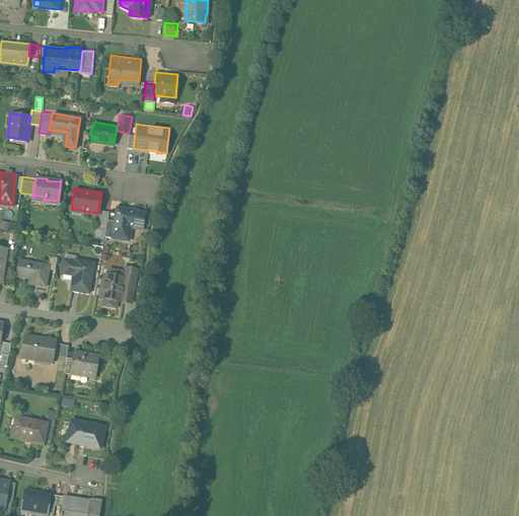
[(145,212),(117,207),(115,219),(114,223),(112,236),(125,238),(127,226),(142,228),(145,212)]
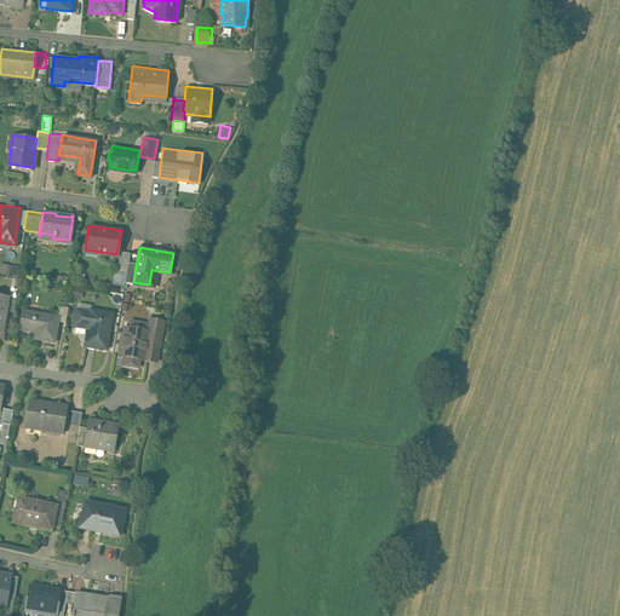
[(130,252),(121,251),(118,270),(126,272),(128,260),(130,252)]
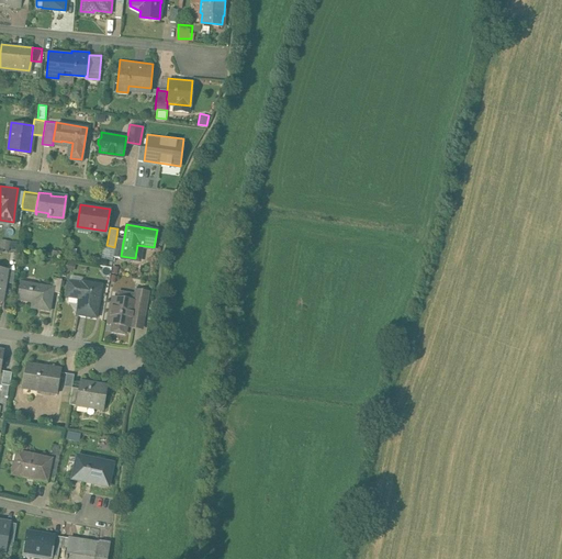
[(124,237),(116,236),(114,247),(113,255),(121,256),(123,242),(124,237)]
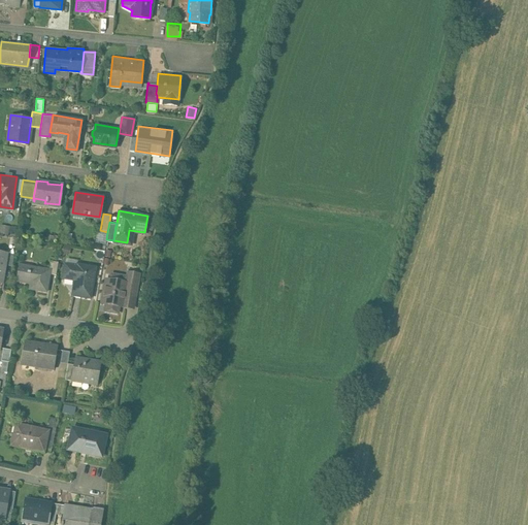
[(9,225),(1,223),(0,227),(0,231),(8,233),(9,225)]
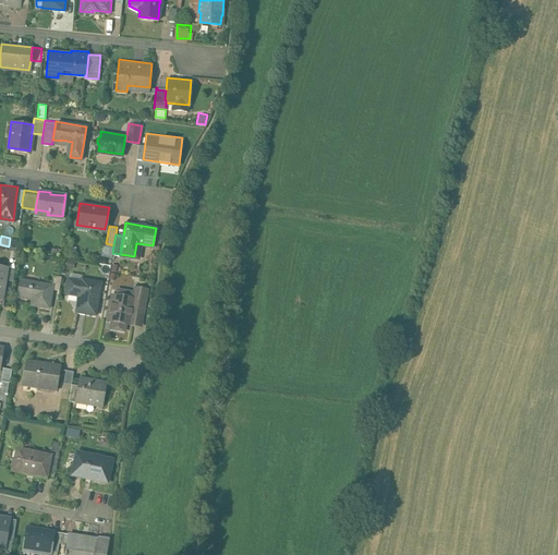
[(14,267),(8,266),(5,279),(13,280),(14,267)]
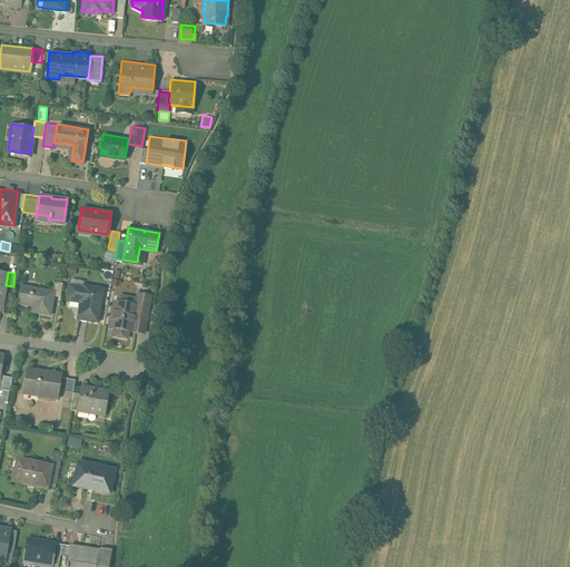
[(62,282),(55,281),(53,290),(52,294),(60,295),(62,282)]
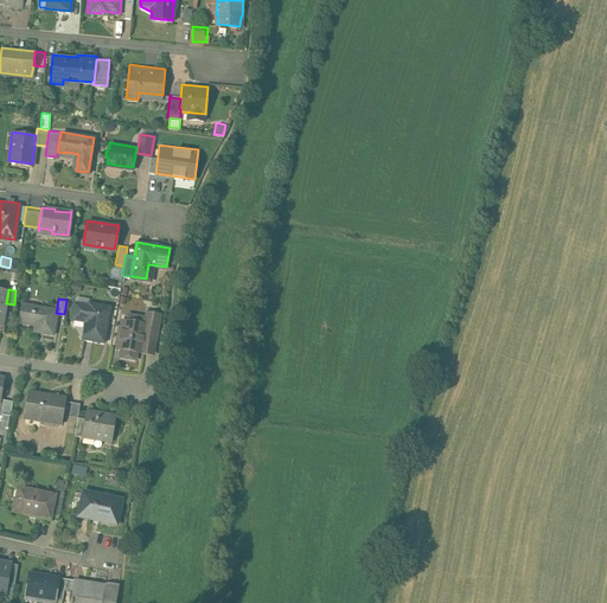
[(57,308),(21,302),(19,321),(20,319),(36,321),(33,329),(52,333),(56,313),(57,308)]
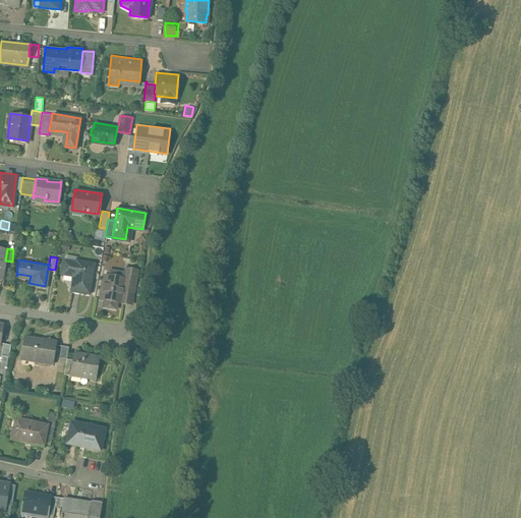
[(94,263),(75,260),(75,262),(63,260),(61,274),(73,276),(70,290),(89,293),(94,263)]
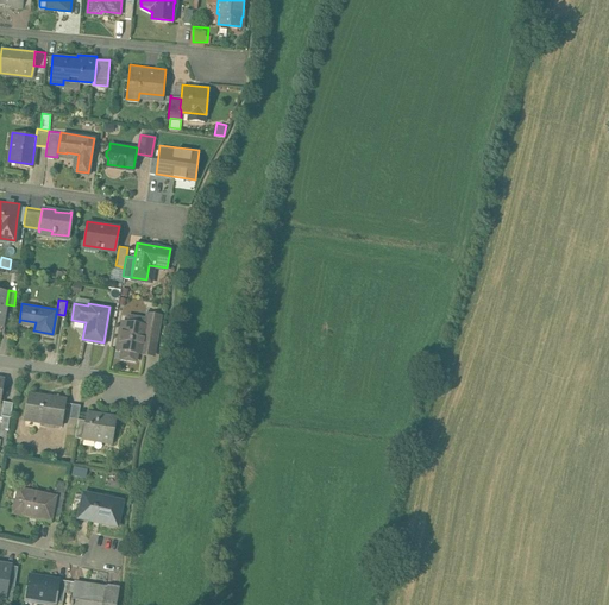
[(161,314),(148,312),(145,325),(146,325),(144,338),(156,340),(161,314)]
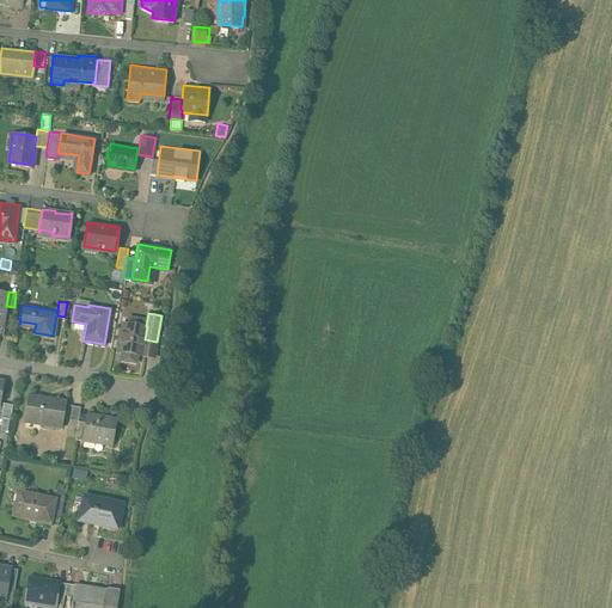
[(146,326),(123,321),(118,350),(123,351),(121,358),(135,361),(136,354),(141,354),(145,339),(147,326),(146,326)]
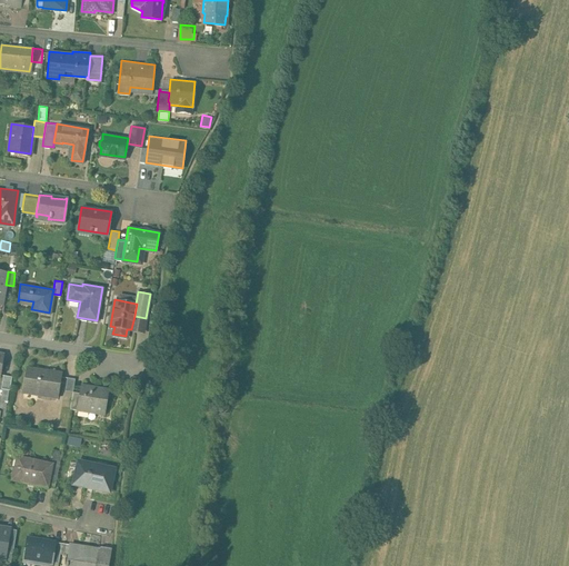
[(61,371),(27,366),(22,390),(57,396),(61,371)]
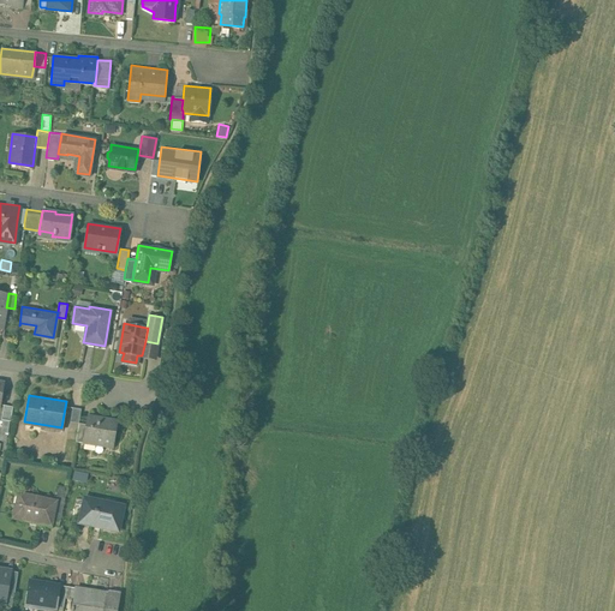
[(12,405),(4,403),(1,418),(10,419),(12,405)]
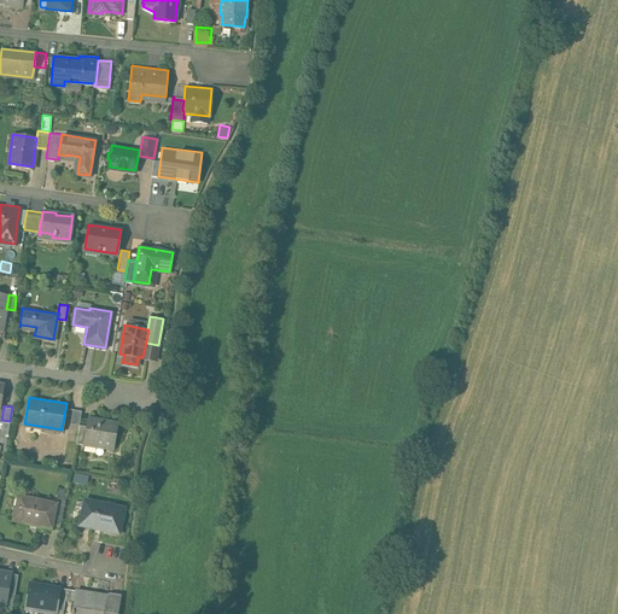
[(81,409),(73,408),(70,422),(79,424),(81,409)]
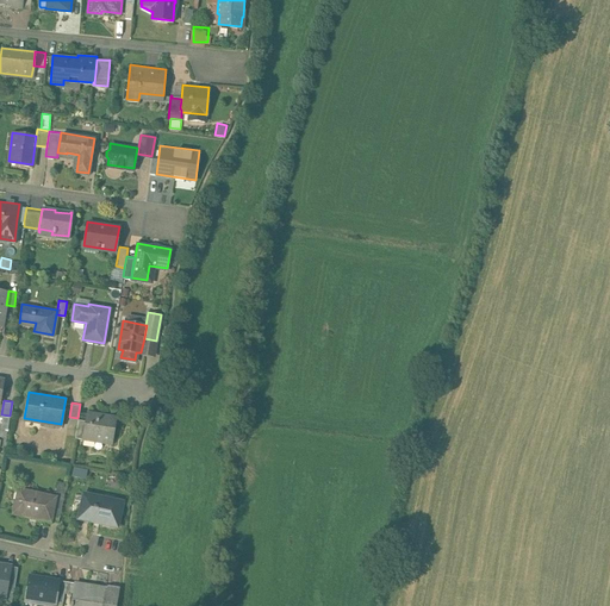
[(116,417),(87,412),(86,419),(83,438),(95,439),(95,435),(111,437),(110,442),(111,443),(116,417)]
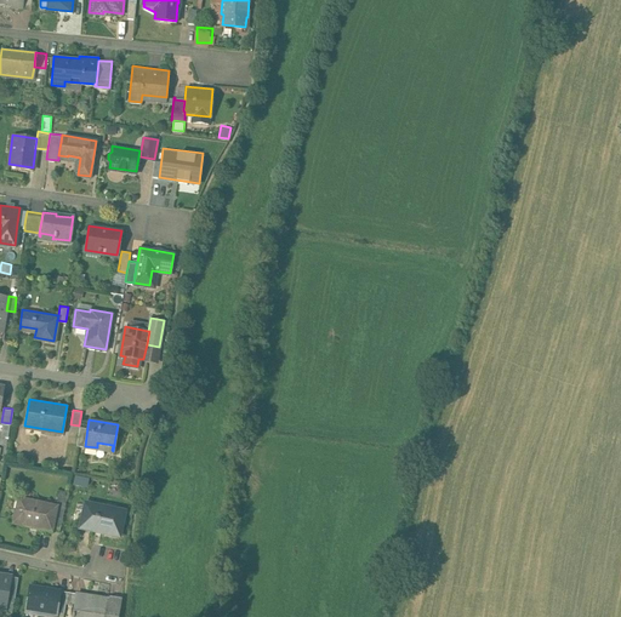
[(87,427),(79,426),(77,444),(85,446),(87,427)]
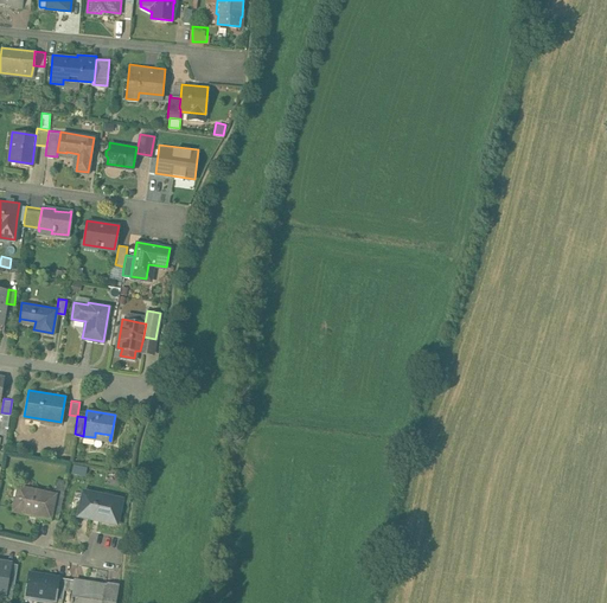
[(87,473),(88,466),(75,463),(74,469),(87,473)]
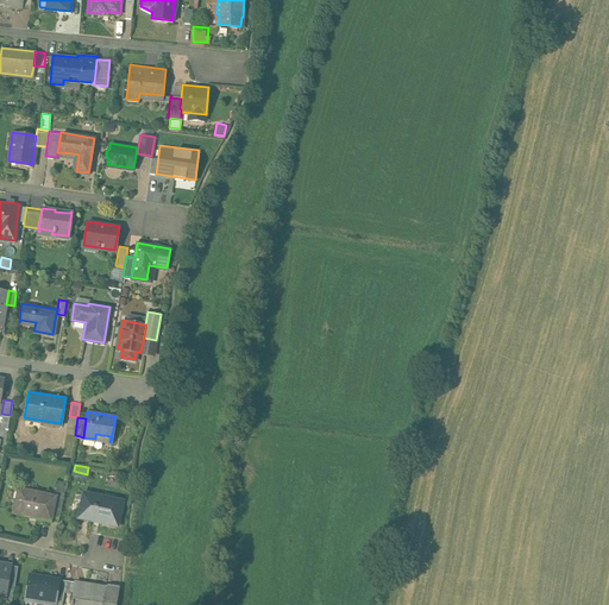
[(55,495),(18,486),(13,511),(51,520),(51,517),(56,495),(55,495)]
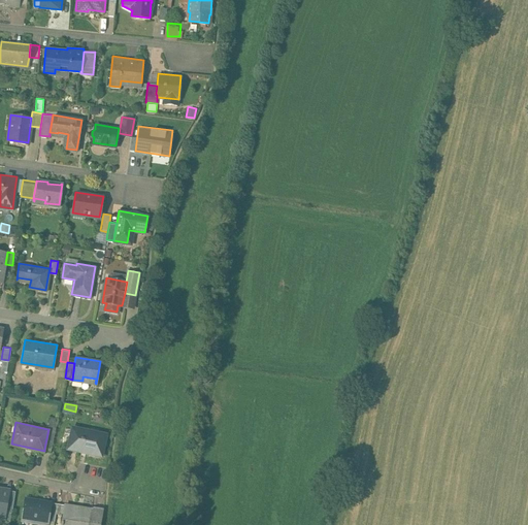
[(56,427),(48,426),(47,429),(48,429),(44,449),(51,451),(56,427)]
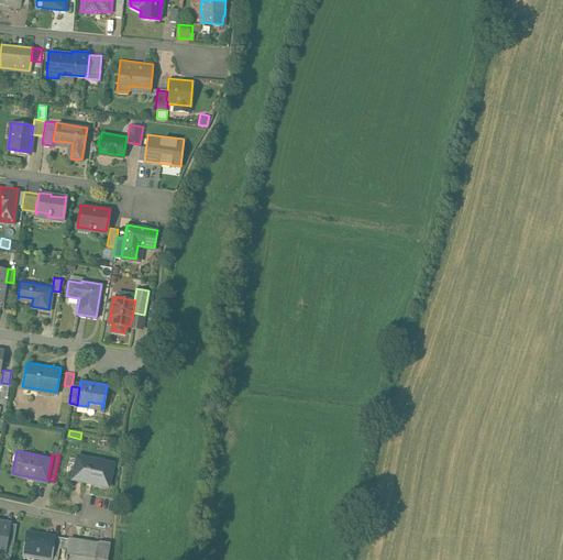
[(112,463),(77,456),(73,478),(108,485),(112,463)]
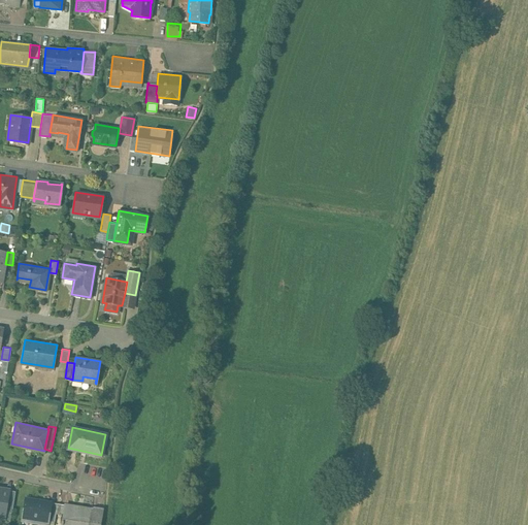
[(9,489),(0,487),(0,516),(4,517),(5,511),(6,504),(9,489)]
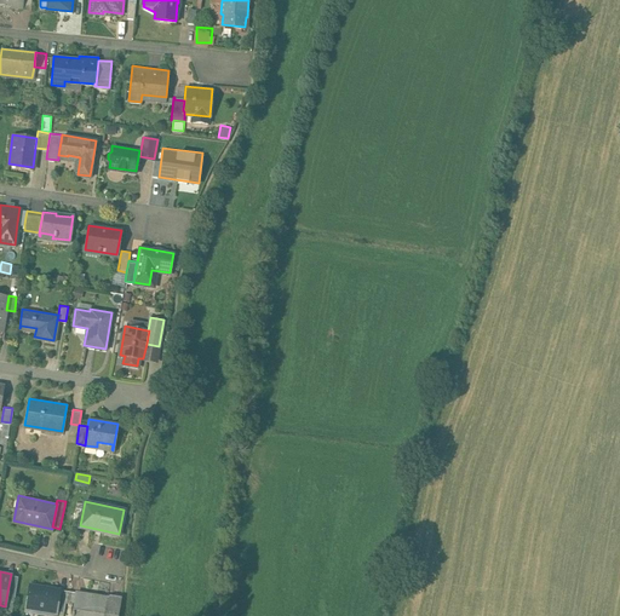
[(18,575),(11,574),(7,592),(6,599),(13,600),(18,575)]
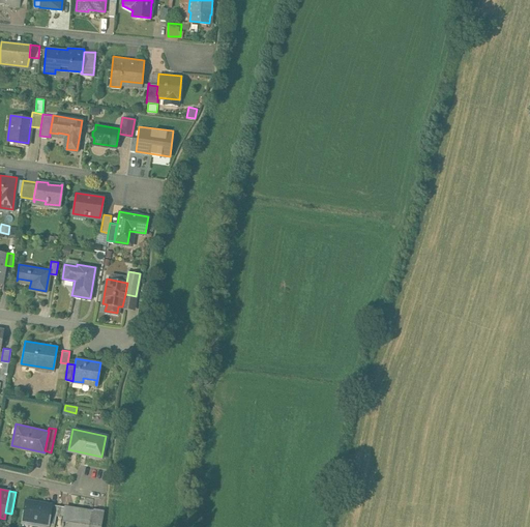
[(51,503),(26,499),(22,519),(32,521),(32,523),(47,526),(48,521),(51,503)]
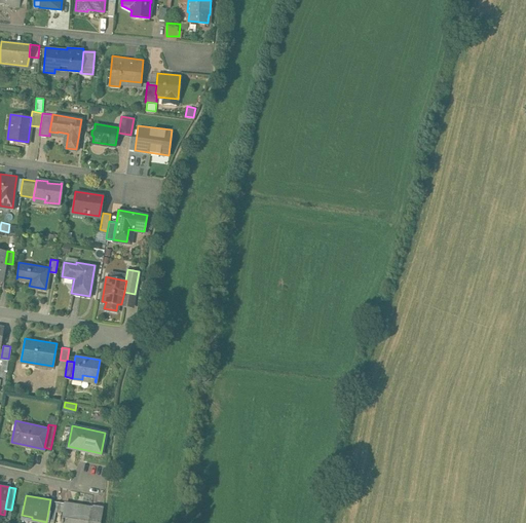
[(50,499),(47,517),(53,518),(57,500),(50,499)]
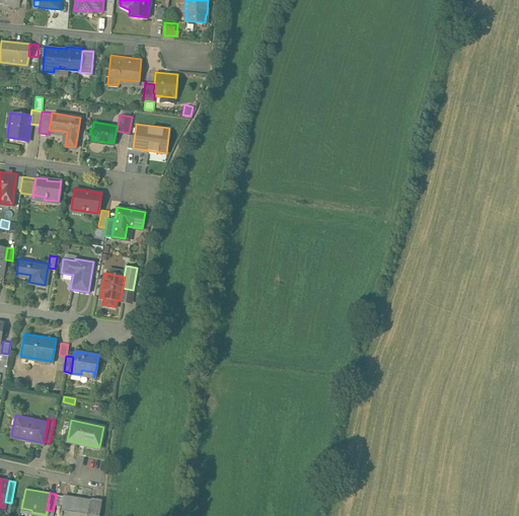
[(86,515),(90,499),(64,495),(61,512),(61,511),(60,515),(86,515)]
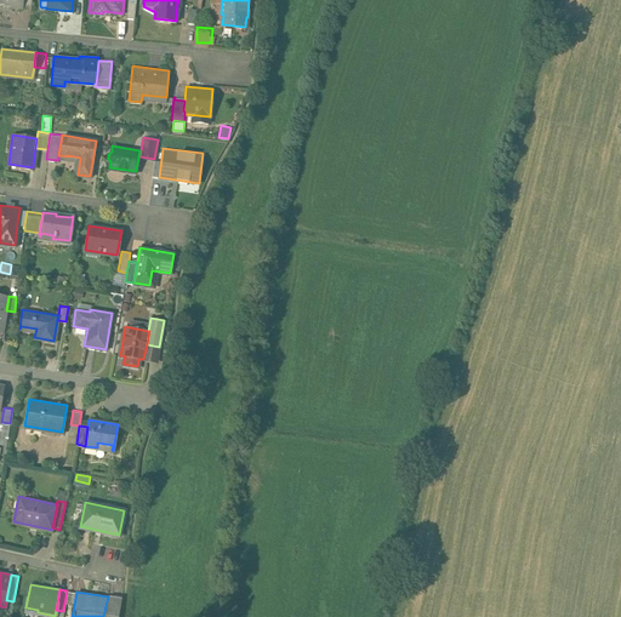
[(118,616),(121,599),(108,596),(103,616),(118,616)]
